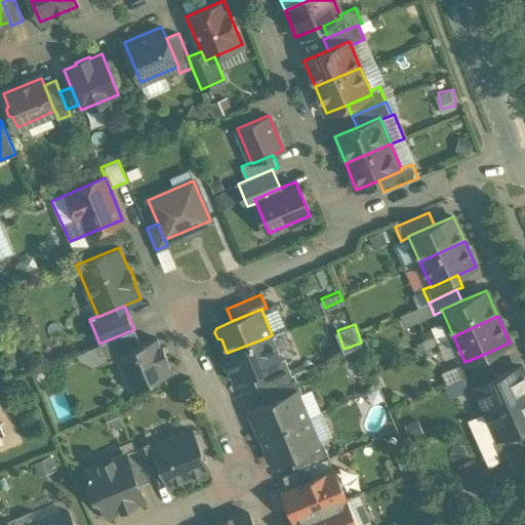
[(140,345),(134,329),(99,344),(107,360),(116,357),(115,356),(140,345)]
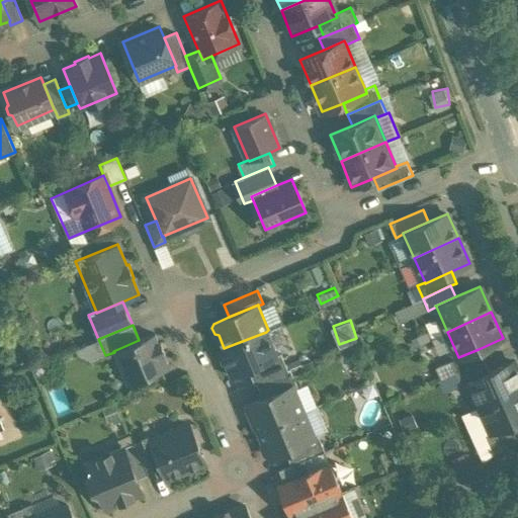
[(224,348),(221,349),(232,374),(248,368),(276,356),(276,355),(266,332),(224,348)]
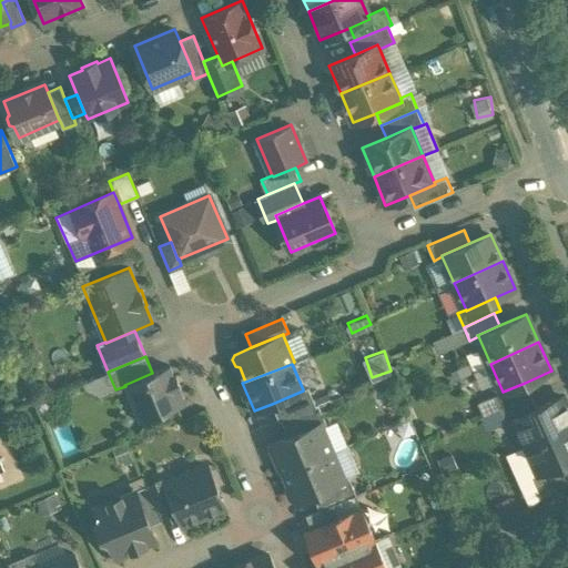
[(152,373),(124,385),(125,386),(140,422),(185,403),(180,388),(182,387),(176,375),(174,376),(170,365),(152,373)]
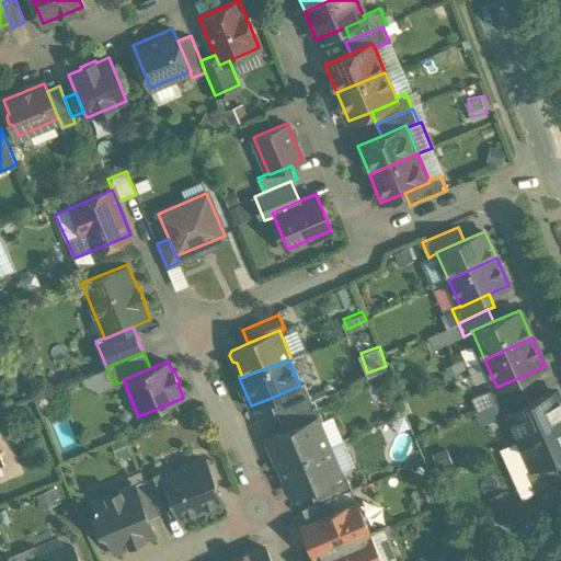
[(518,378),(496,387),(488,390),(494,403),(524,390),(518,378)]
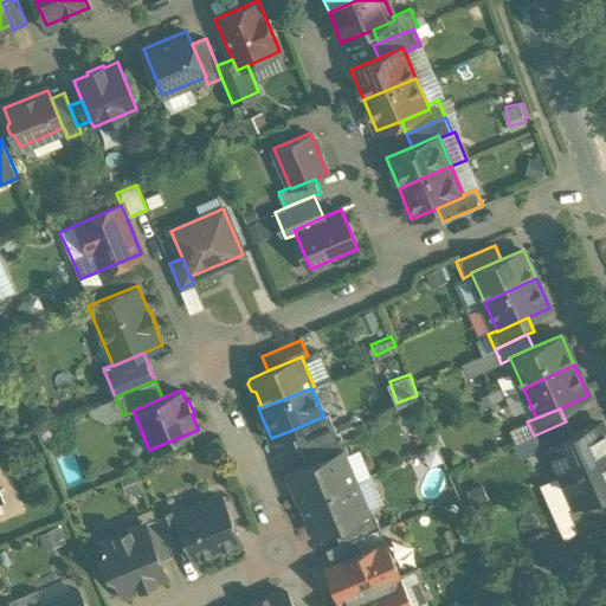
[(323,417),(290,431),(298,449),(301,447),(340,431),(337,431),(329,413),(323,416),(323,417)]
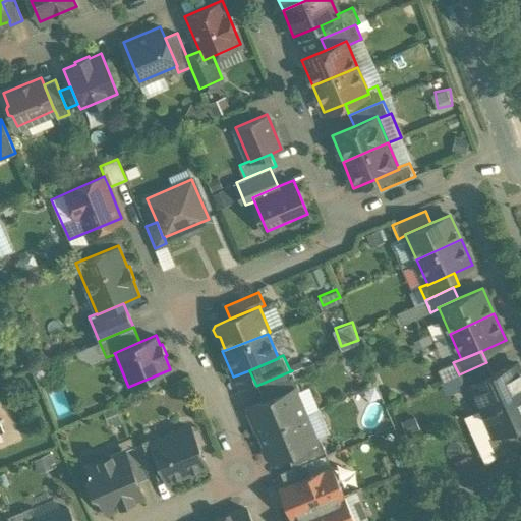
[(486,362),(459,374),(464,387),(472,384),(472,383),(491,373),(486,362)]
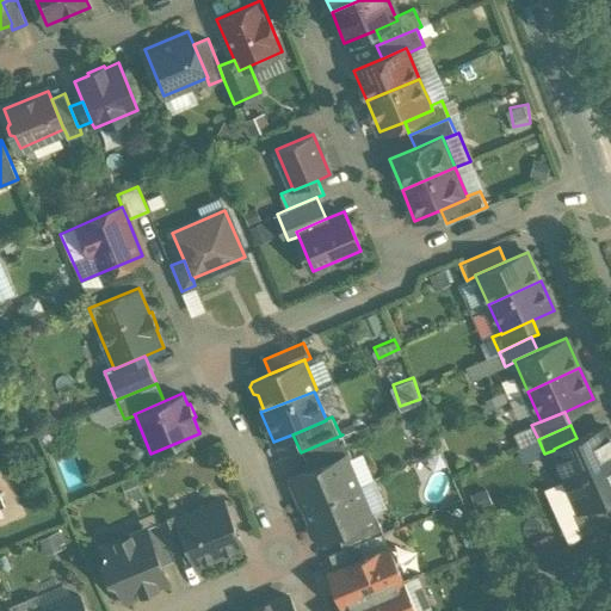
[(576,438),(554,449),(554,450),(567,479),(610,458),(610,438),(605,426),(576,438)]
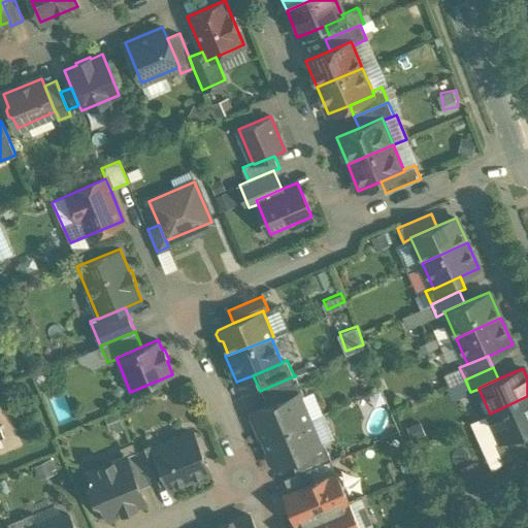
[(296,375),(262,390),(267,402),(272,400),(276,402),(298,393),(299,397),(304,395),(296,375)]
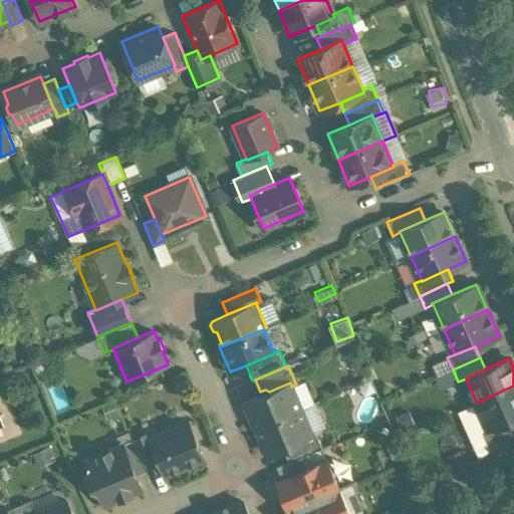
[(290,382),(269,392),(265,390),(260,392),(258,396),(246,402),(244,406),(248,416),(252,417),(256,427),(300,409),(291,387),(290,382)]
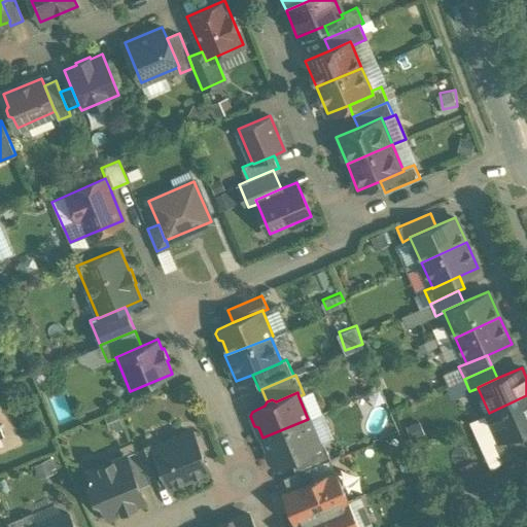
[(526,395),(489,413),(500,438),(519,430),(526,426),(526,395)]
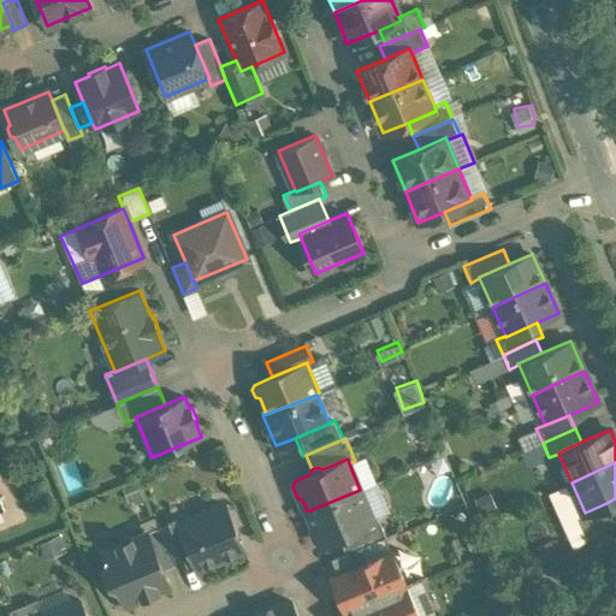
[(360,490),(307,511),(313,527),(312,532),(315,540),(320,543),(339,534),(373,520),(373,519),(360,490)]
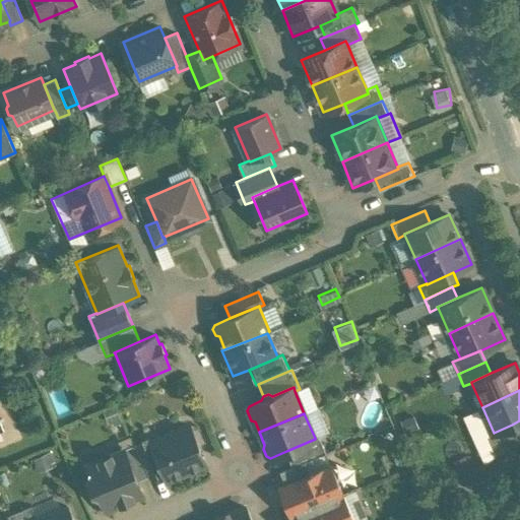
[(512,425),(494,433),(485,436),(495,455),(519,441),(512,425)]
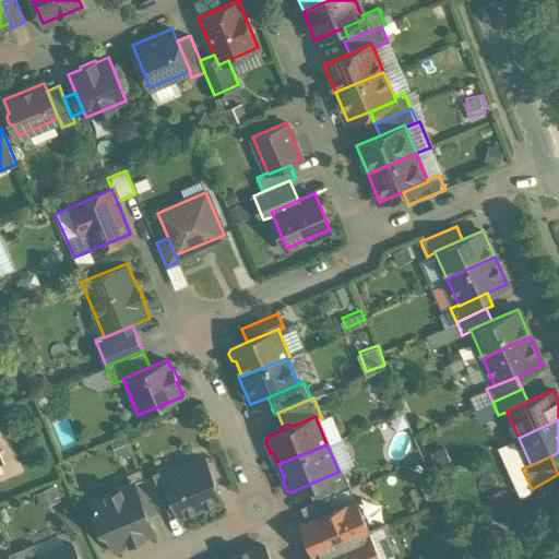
[(164,474),(163,474),(177,508),(180,515),(221,498),(203,458),(164,474)]
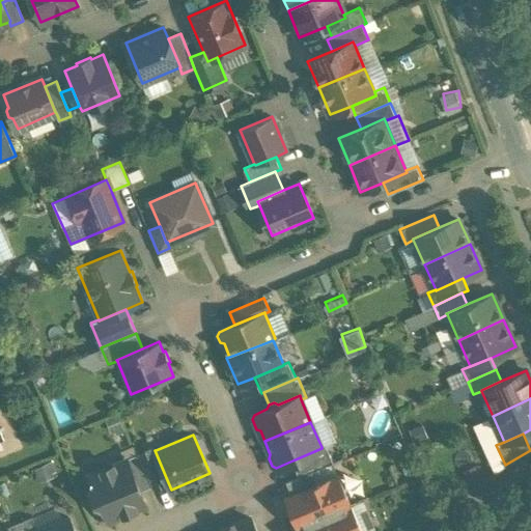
[(322,448),(292,460),(299,476),(311,471),(333,462),(326,445),(322,447),(322,448)]
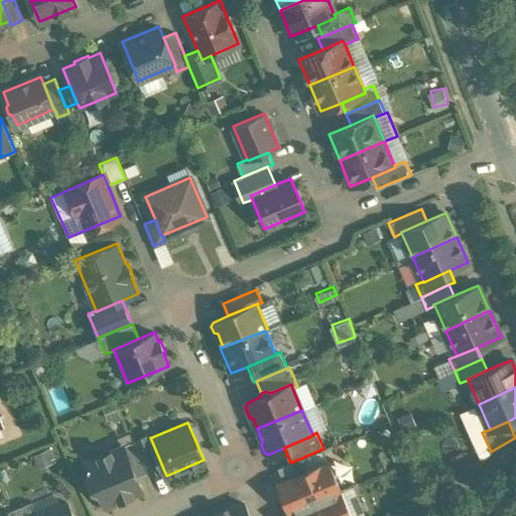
[(151,437),(150,434),(134,440),(147,473),(148,475),(163,469),(150,437),(151,437)]
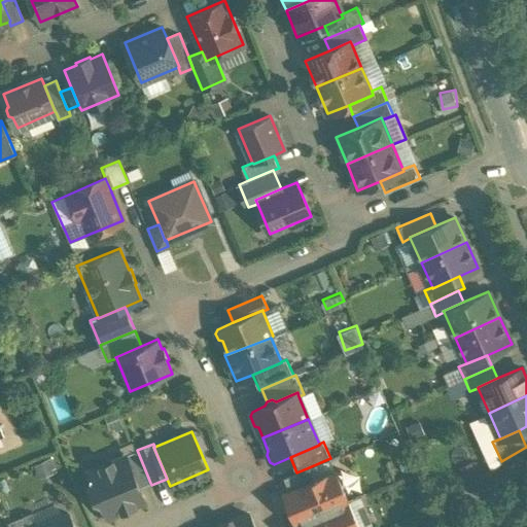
[(150,483),(137,450),(126,455),(139,487),(150,483)]
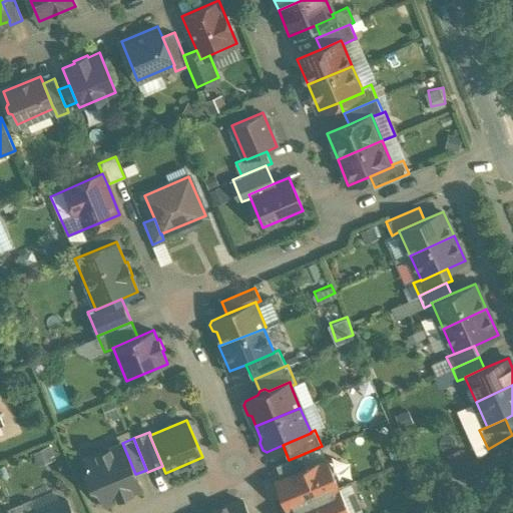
[(135,474),(122,443),(86,458),(90,467),(87,473),(92,484),(98,486),(105,503),(141,487),(135,474)]
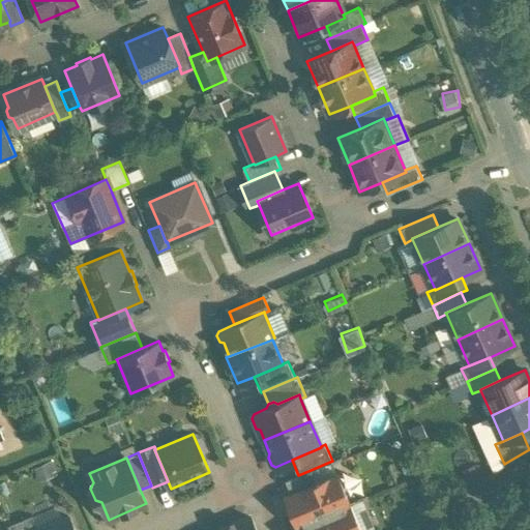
[(298,475),(286,480),(290,493),(316,482),(311,470),(298,475)]
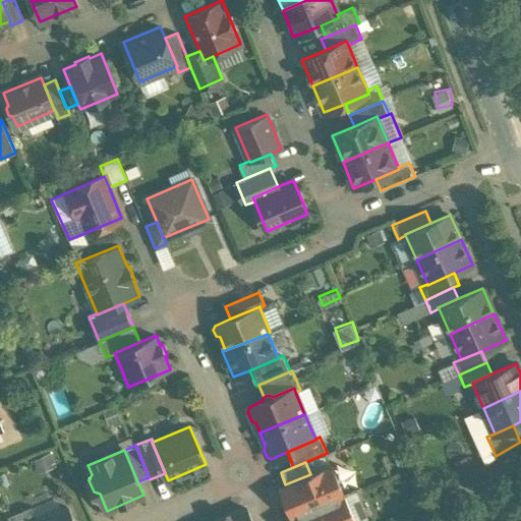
[(285,484),(279,487),(292,517),(344,495),(332,465),(310,474),(285,484)]
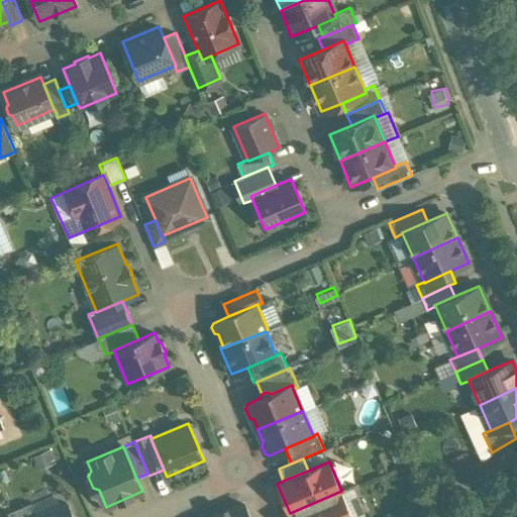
[(352,516),(341,491),(290,513),(291,516),(352,516)]
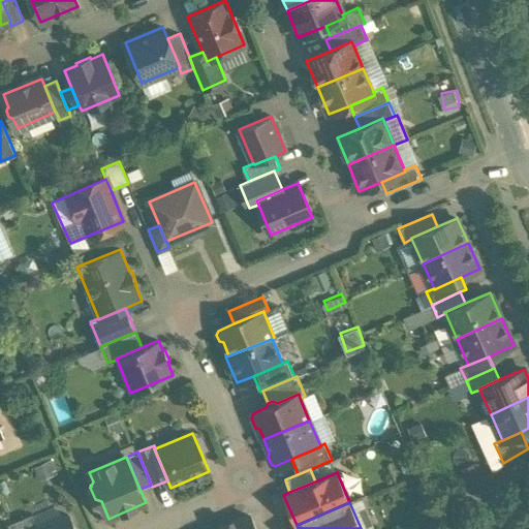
[(32,515),(9,524),(10,528),(35,528),(37,528),(32,515)]
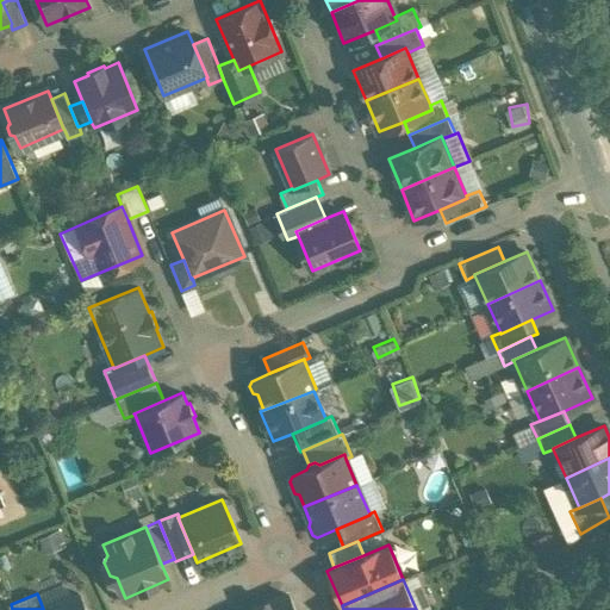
[(43,609),(41,609),(86,609),(79,593),(43,609)]
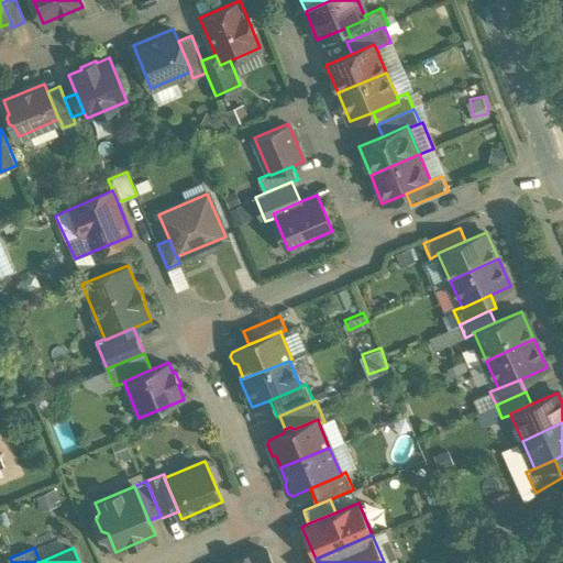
[(272,562),(266,549),(249,556),(247,553),(234,560),(235,562),(232,562),(272,562)]
